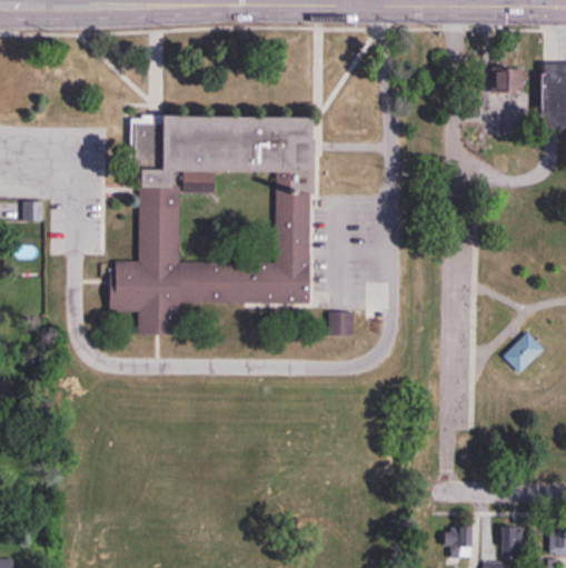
[(522,92),(522,59),(482,59),(482,92),(522,92)]
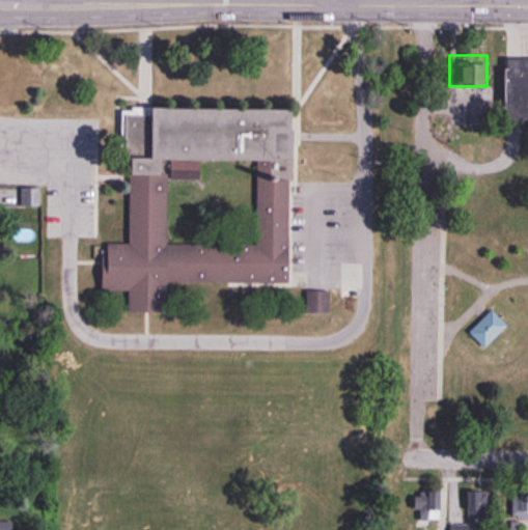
[(527,59),(504,59),(504,119),(527,119),(527,59)]
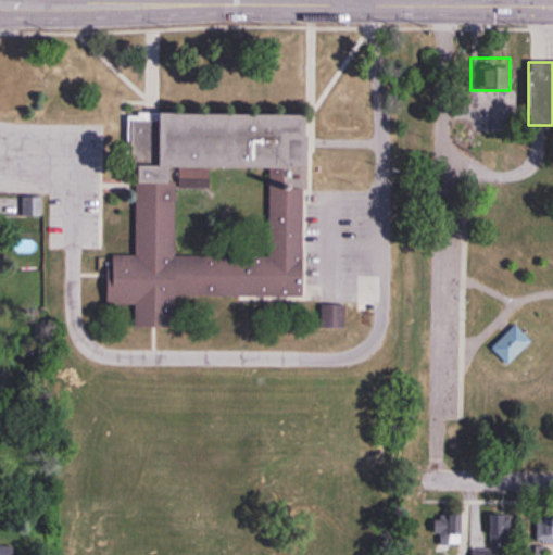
[(174,297),(302,300),(306,116),(127,112),(126,161),(136,161),(134,256),(109,255),(108,305),(134,306),(134,328),(174,329),(174,297)]
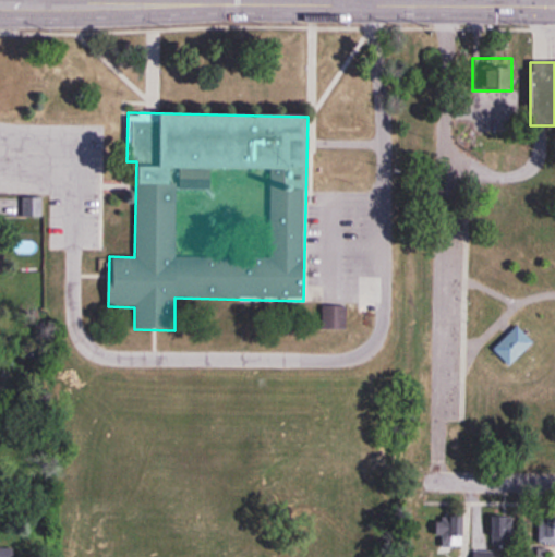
[(36,198),(21,198),(21,217),(36,217),(36,198)]
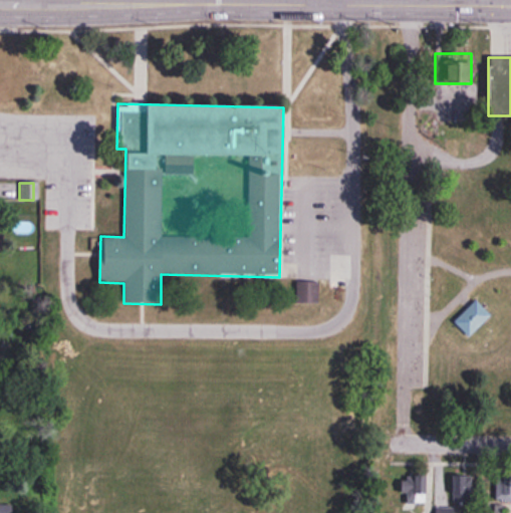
[(317,283),(294,283),(294,304),(317,304),(317,283)]
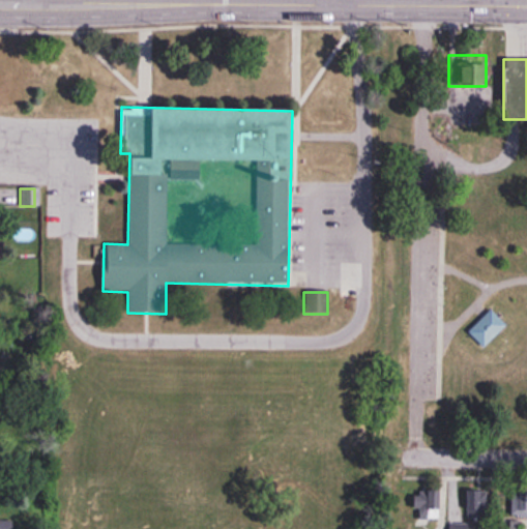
[(481,349),(504,326),(489,311),(466,332),(481,349)]
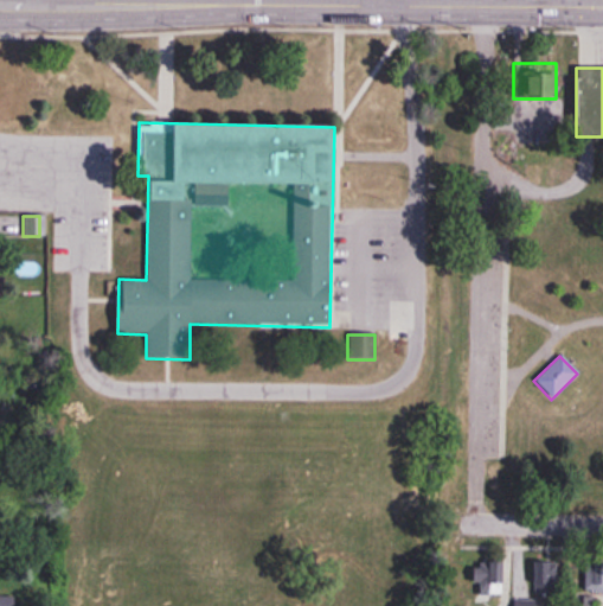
[(531,562),(531,594),(555,594),(555,562),(531,562)]
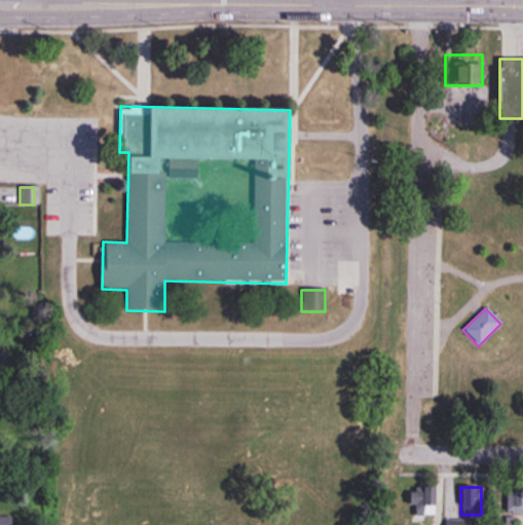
[(522,514),(522,490),(505,490),(505,514),(522,514)]
